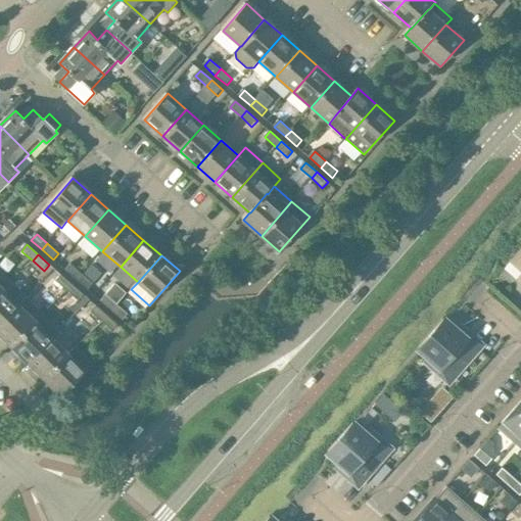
[(78,280),(83,274),(72,265),(66,271),(78,280)]
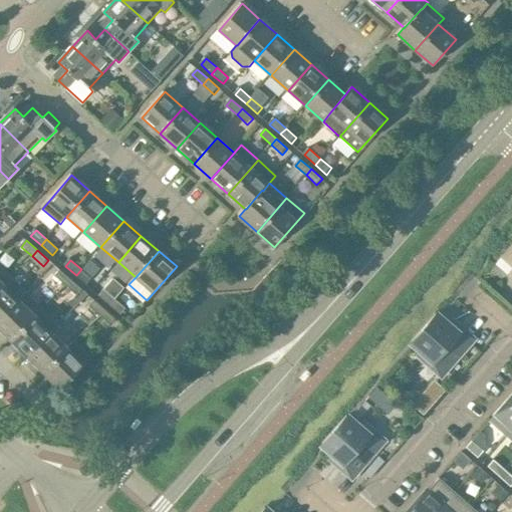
[(0,286),(3,283),(11,277),(0,266),(0,286)]
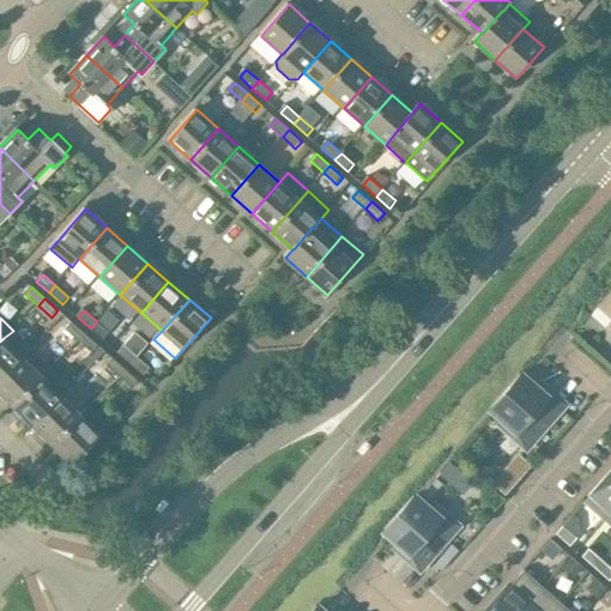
[(110,333),(97,321),(91,328),(103,340),(110,333)]
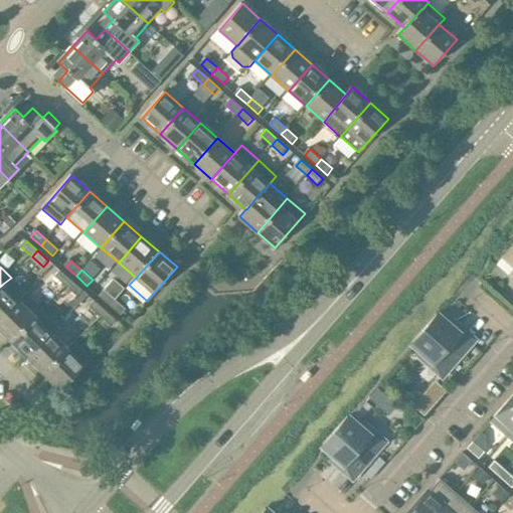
[(66,287),(71,281),(61,272),(56,278),(66,287)]
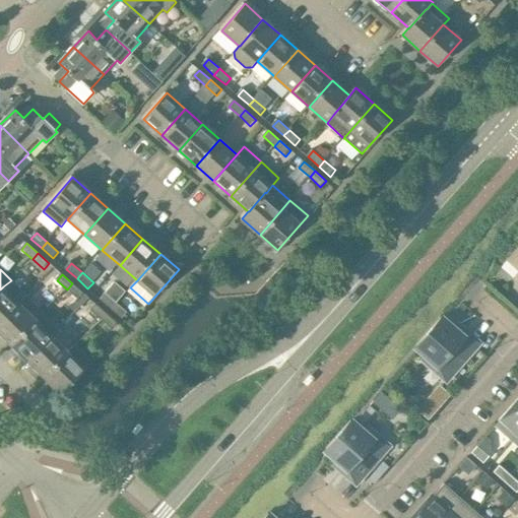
[(0,289),(0,323),(20,304),(27,297),(11,280),(3,286),(0,289)]
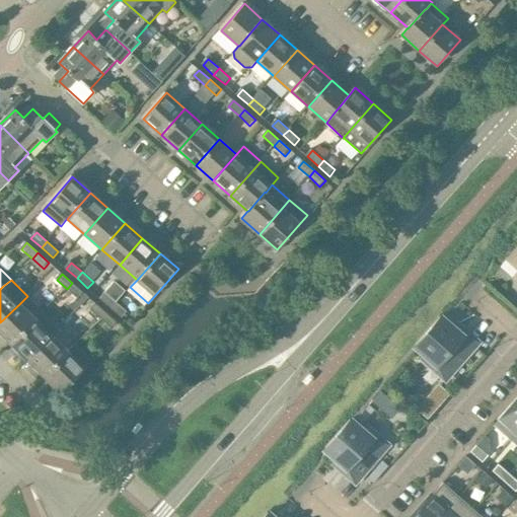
[(83,293),(72,283),(67,289),(78,298),(83,293)]
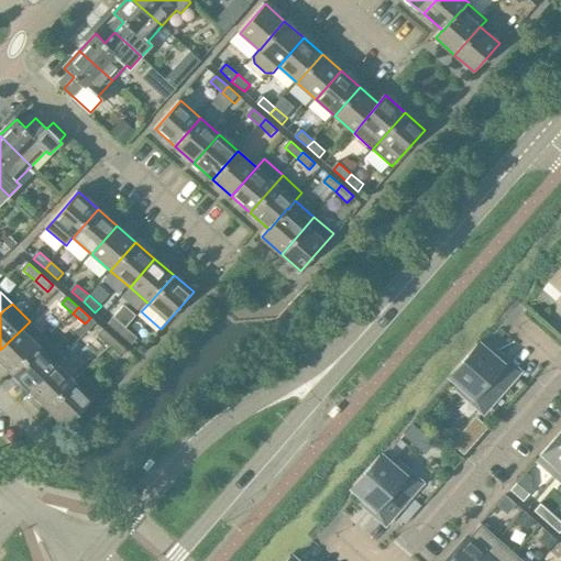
[(109,325),(121,334),(127,328),(114,318),(109,325)]
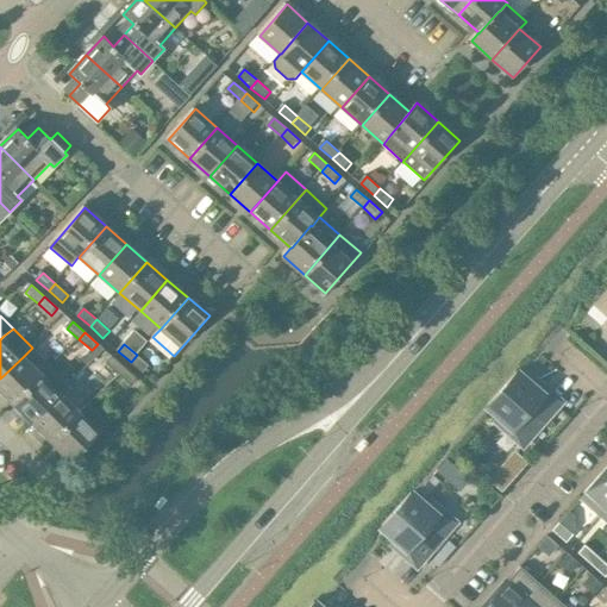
[(51,367),(32,348),(24,356),(0,379),(0,390),(13,404),(43,375),(51,367)]
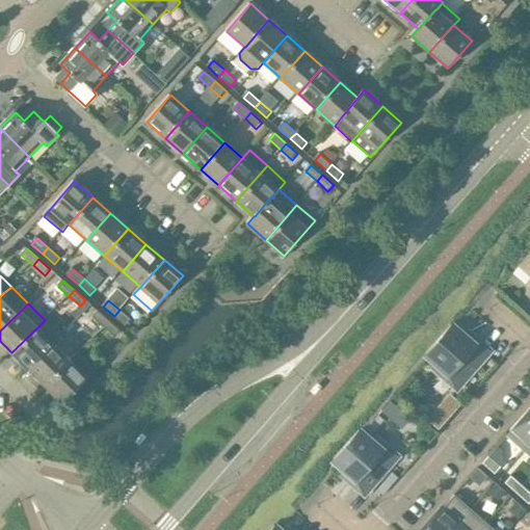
[(120,310),(114,316),(126,326),(131,320),(120,310)]
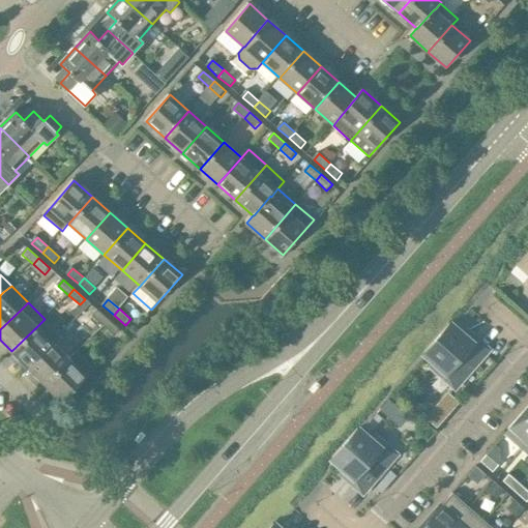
[(93,317),(104,326),(110,320),(98,310),(93,317)]
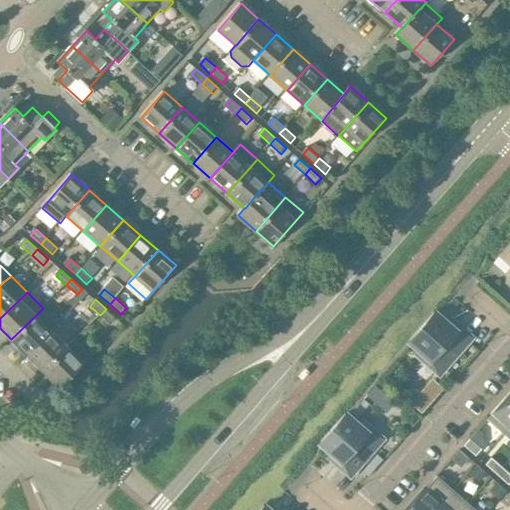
[(11,339),(27,355),(52,331),(59,324),(43,308),(36,315),(11,339)]
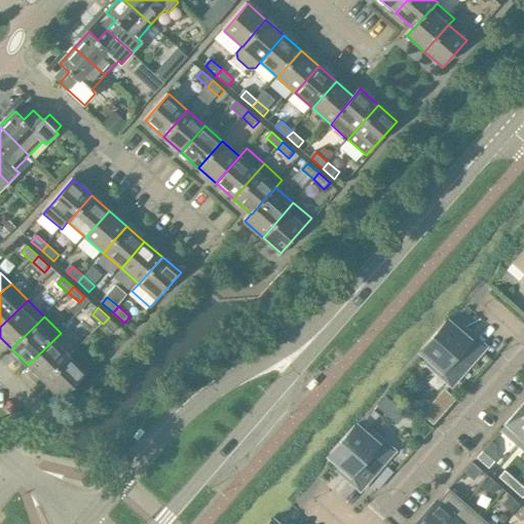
[(109,317),(103,324),(114,334),(120,328),(109,317)]
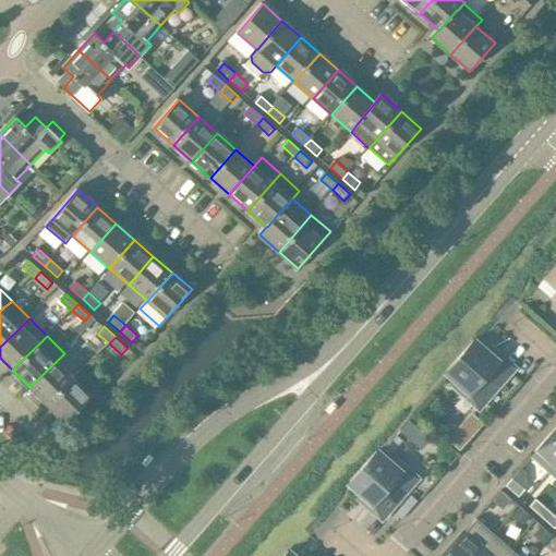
[(474,341),(448,372),(464,387),(460,391),(480,408),(514,369),(502,358),(497,362),(474,341)]
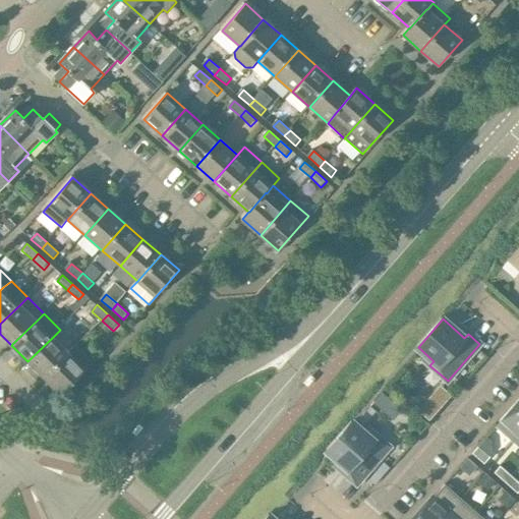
[(27,361),(45,378),(69,353),(53,337),(27,361)]
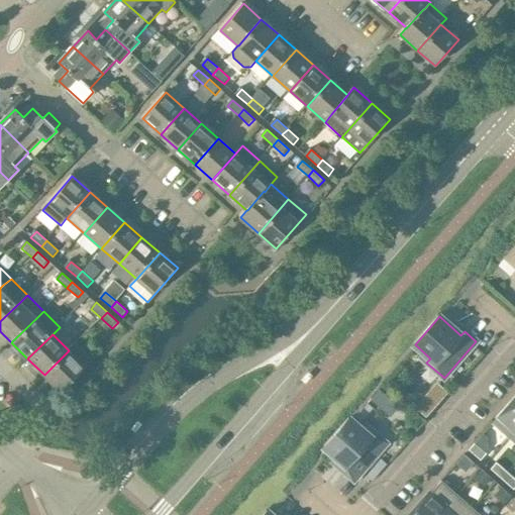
[(76,342),(69,350),(44,375),(62,392),(93,359),(76,342)]
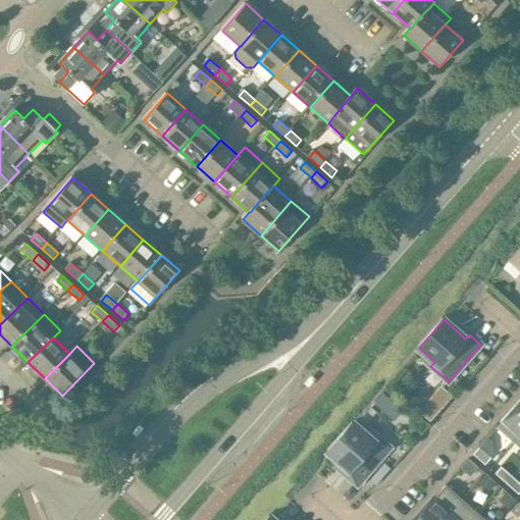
[(519,402),(499,427),(516,443),(519,437),(519,402)]
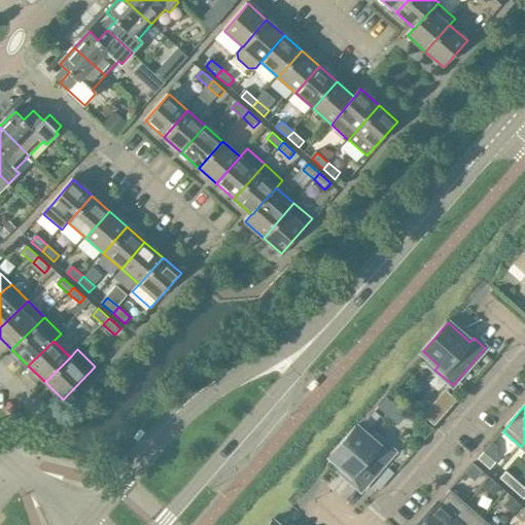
[(372,441),(356,427),(331,456),(353,475),(349,479),(361,489),(393,453),(376,436),(372,441)]
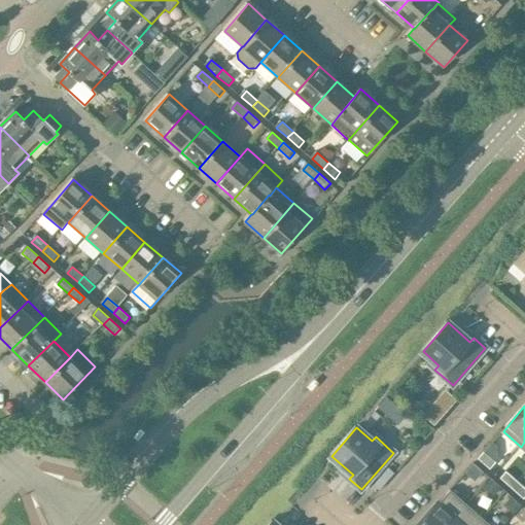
[(496,463),(485,453),(479,459),(491,470),(496,463)]
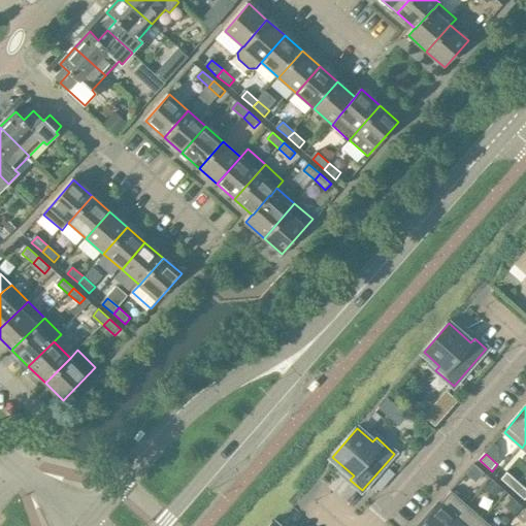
[(475,466),(467,475),(477,484),(485,474),(479,468),(475,466)]
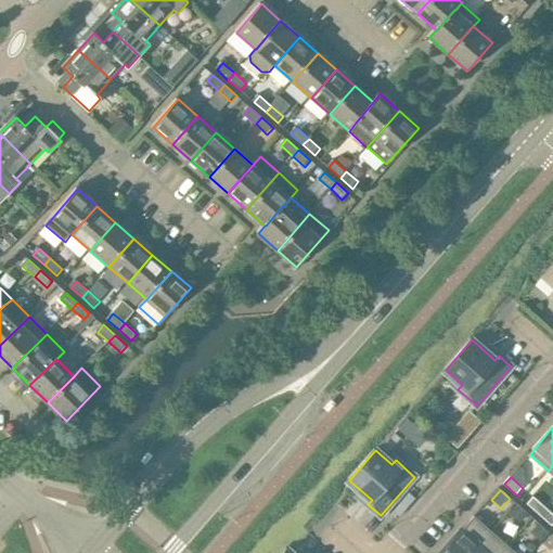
[(540,516),(547,509),(535,498),(528,505),(540,516)]
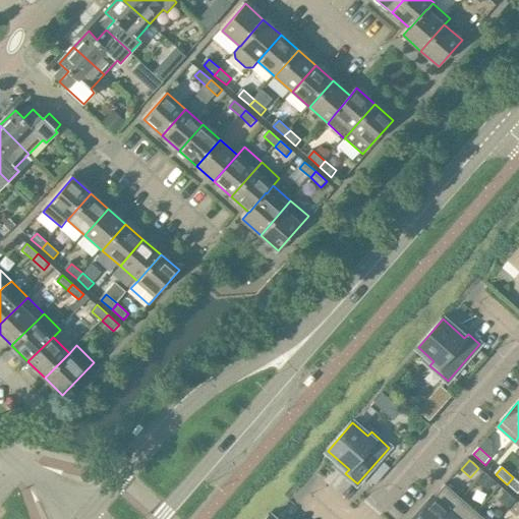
[(486,474),(478,482),(488,492),(497,482),(492,478),(486,474)]
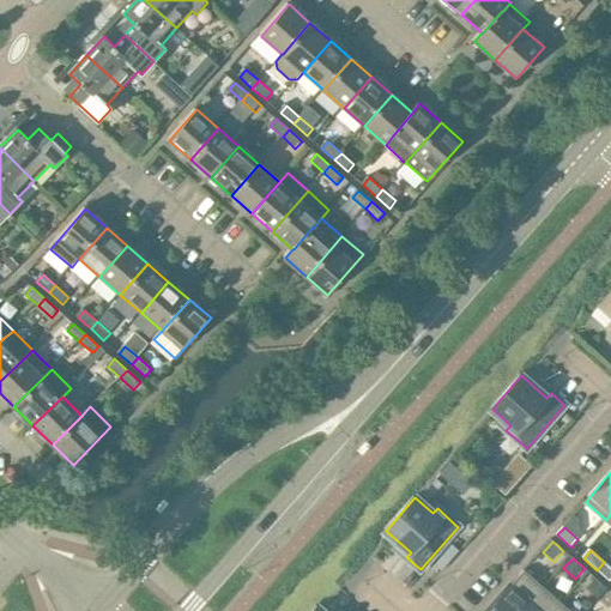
[(610,567),(604,562),(597,570),(610,581),(610,567)]
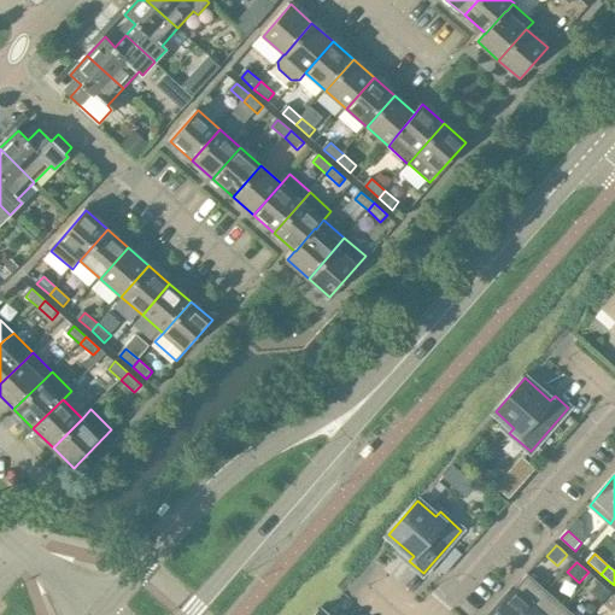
[(527,614),(548,592),(528,575),(493,614),(527,614)]
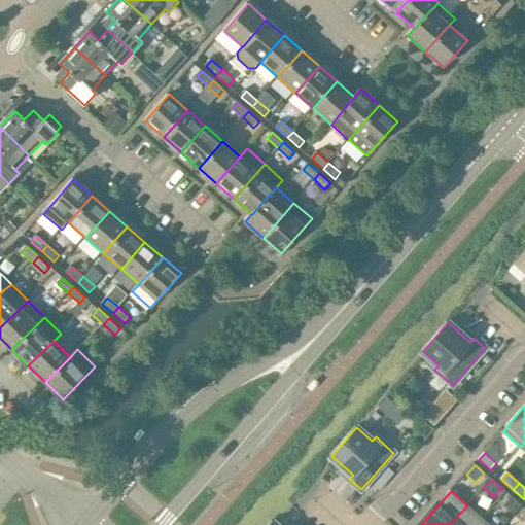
[(513,498),(505,506),(515,514),(522,505),(517,501),(513,498)]
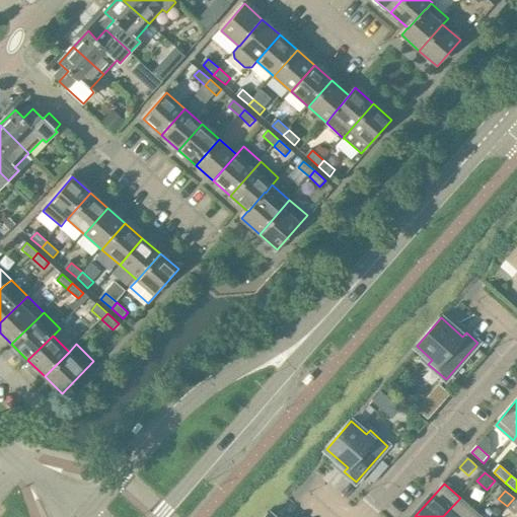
[(470,516),(475,511),(460,498),(443,516),(470,516)]
